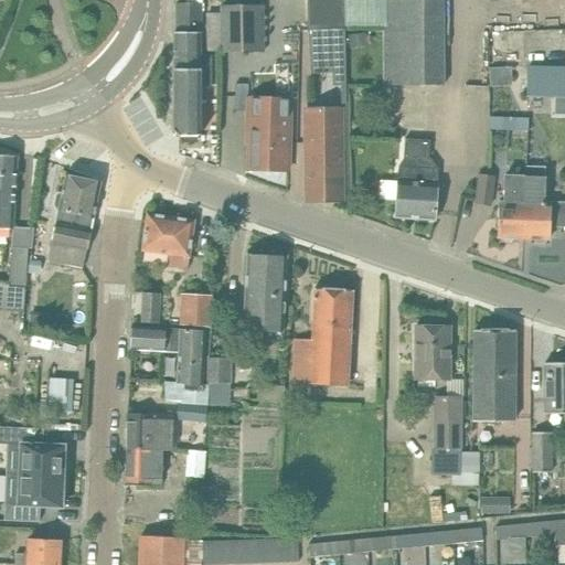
[(300,0),(301,31),(308,31),(338,31),(337,0),(300,0)]
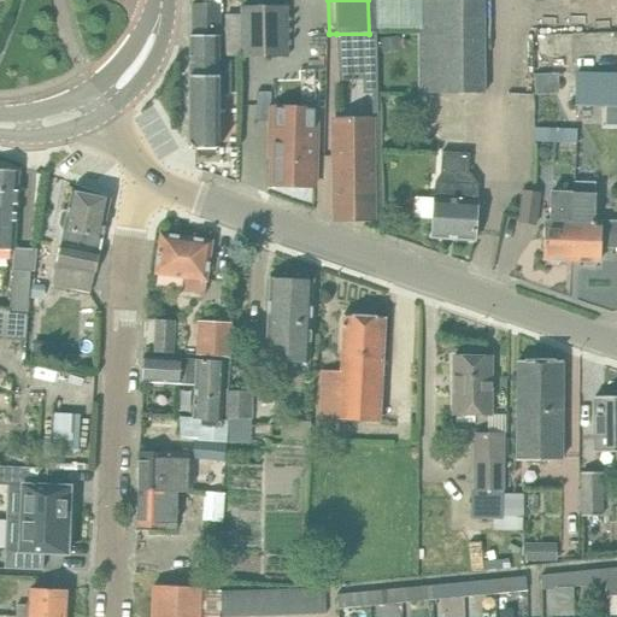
[(482,0),(369,0),(370,29),(418,29),(418,94),(483,93),(482,0)]
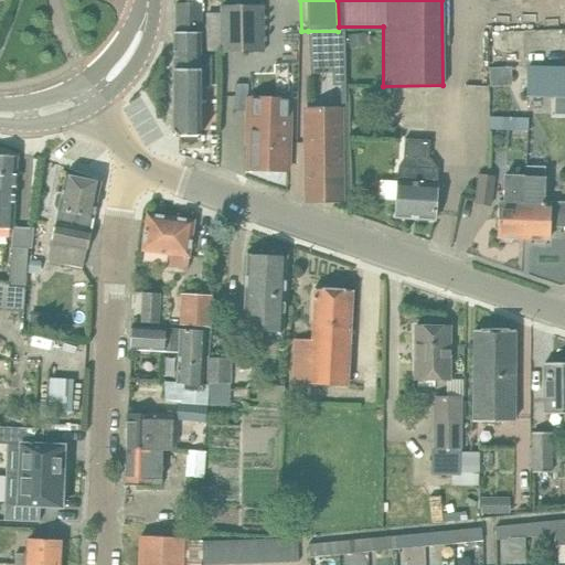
[(201,3),(198,3),(176,3),(176,33),(173,32),(173,130),(179,136),(201,136),(201,121),(216,123),(216,86),(212,86),(212,66),(208,66),(208,60),(200,60),(201,3)]
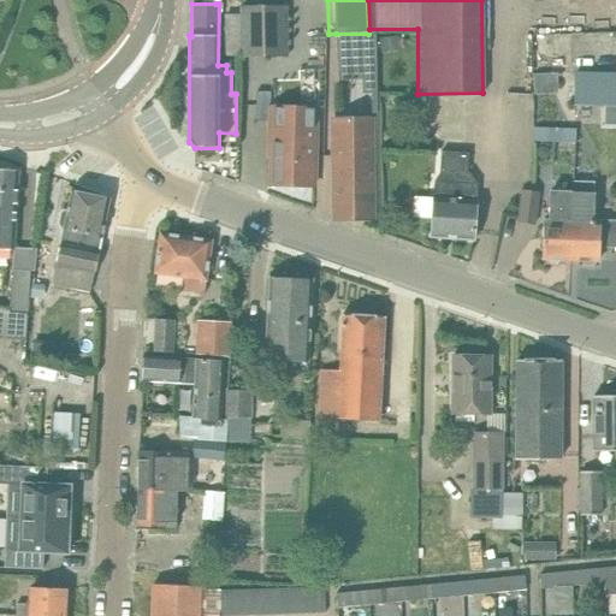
[(242,55),(286,55),(286,6),(242,6),(242,55)]
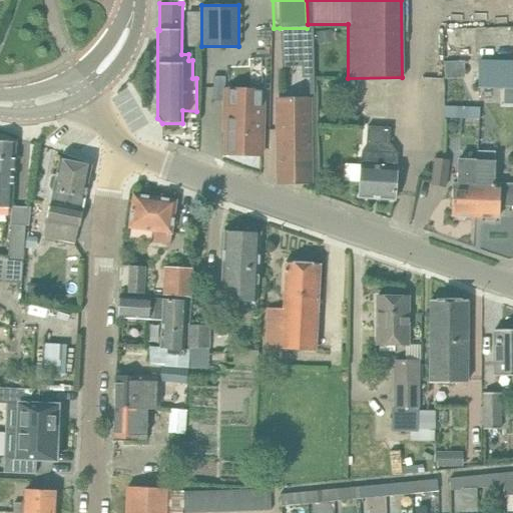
[(307,28),(280,28),(280,44),(312,44),(312,28),(307,28)]
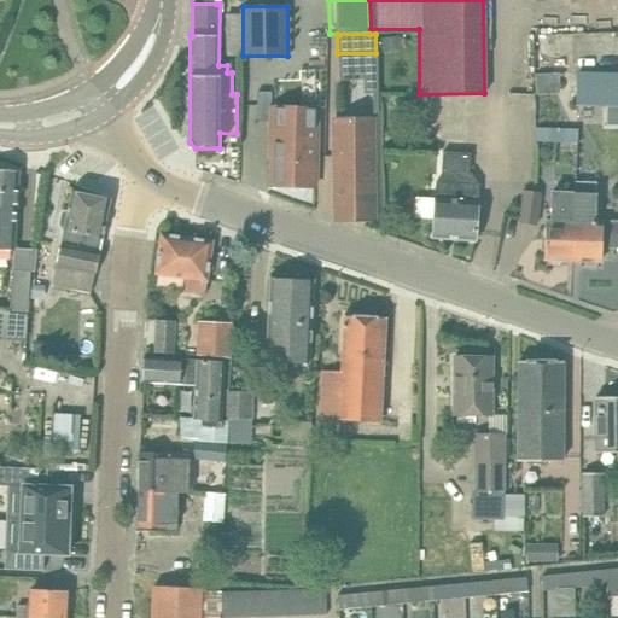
[(400,34),(380,36),(383,50),(402,47),(400,34)]
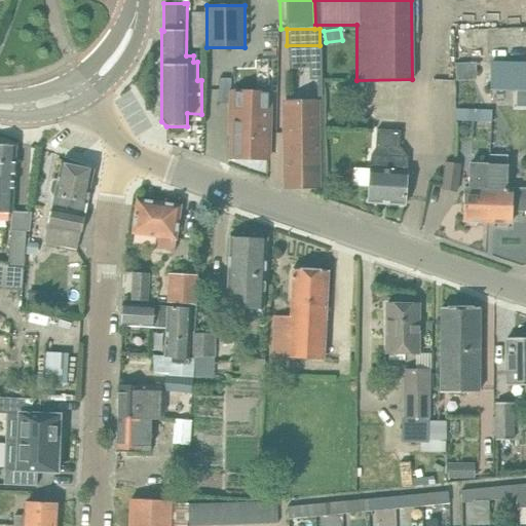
[(459,63),(460,79),(479,78),(479,63),(459,63)]
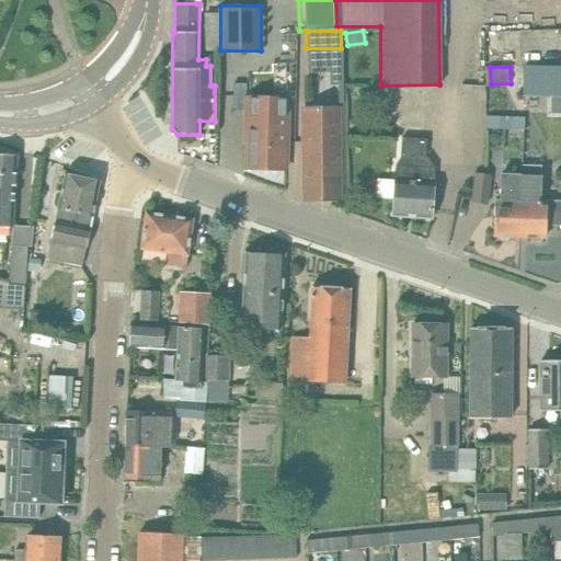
[(560,95),(560,67),(523,67),(523,95),(560,95)]
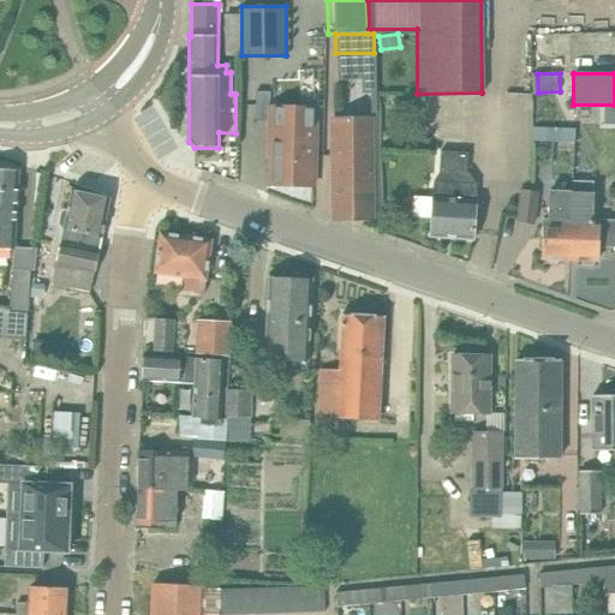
[(274,106),(273,125),(272,185),(312,186),(315,107),(299,107),(300,100),(280,100),(280,107),(274,106)]
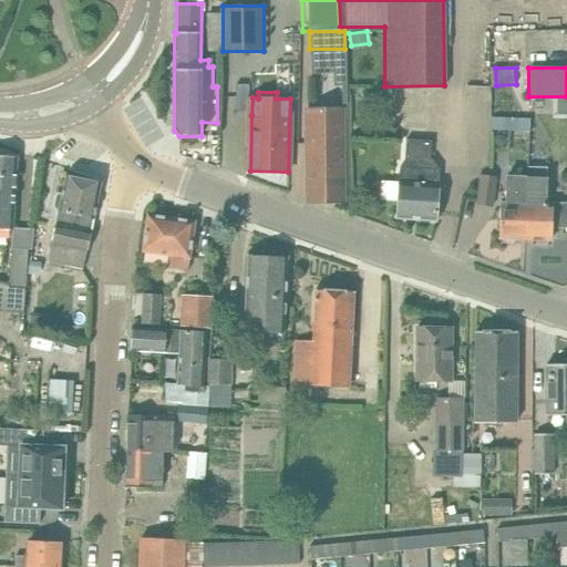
[(306,110),(307,199),(307,203),(343,203),(342,110),(306,110)]
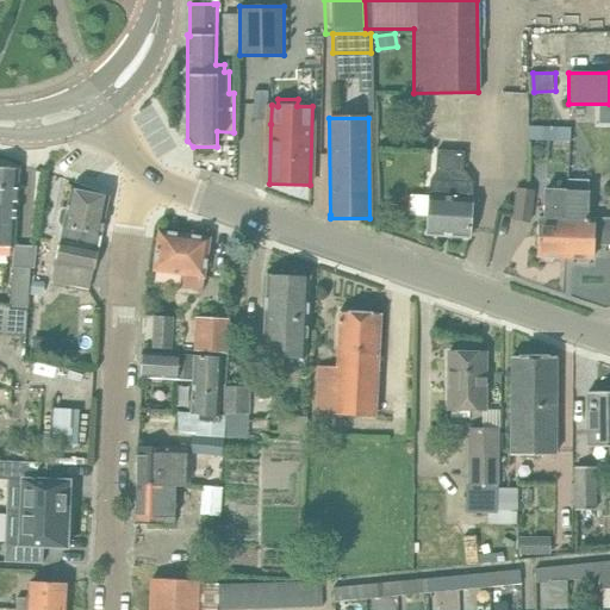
[(568,128),(528,126),(528,141),(568,141),(568,128)]
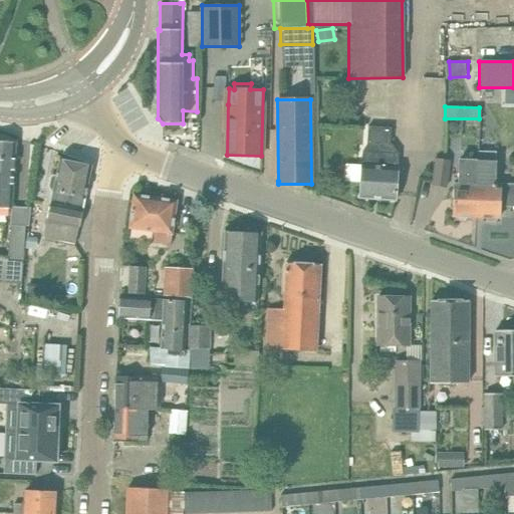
[(346,164),(344,183),(360,184),(359,198),(396,200),(397,180),(399,154),(390,153),(391,129),(368,126),(366,152),(362,151),(362,165),(346,164)]
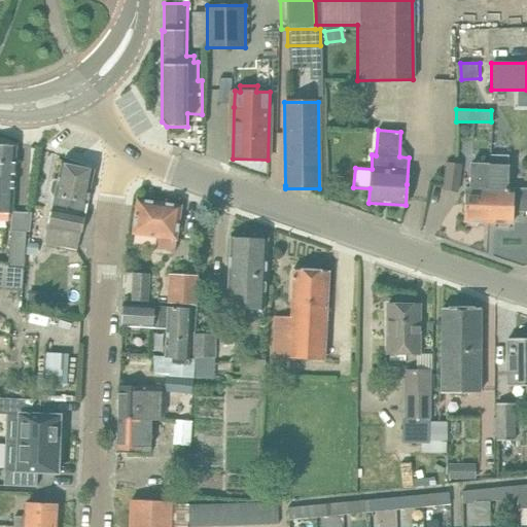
[(0,213),(11,214),(14,167),(16,146),(0,144),(0,213)]
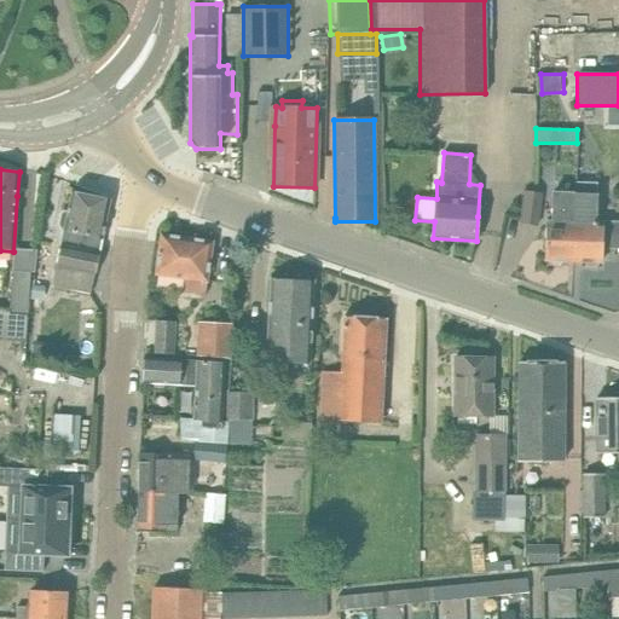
[(91,294),(91,293),(94,275),(96,275),(110,204),(106,200),(71,192),(52,287),(91,294)]
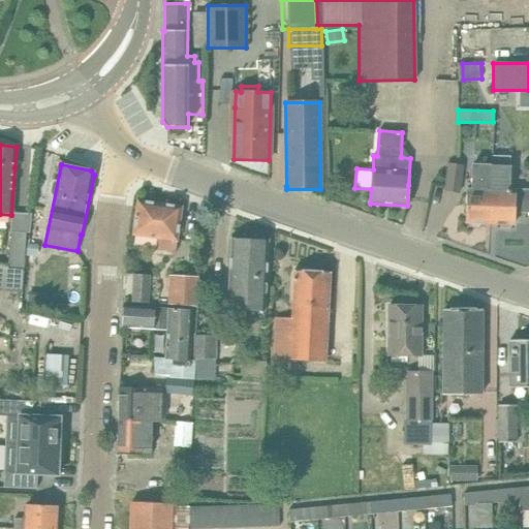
[(460,166),(445,165),(442,192),(457,193),(460,166)]
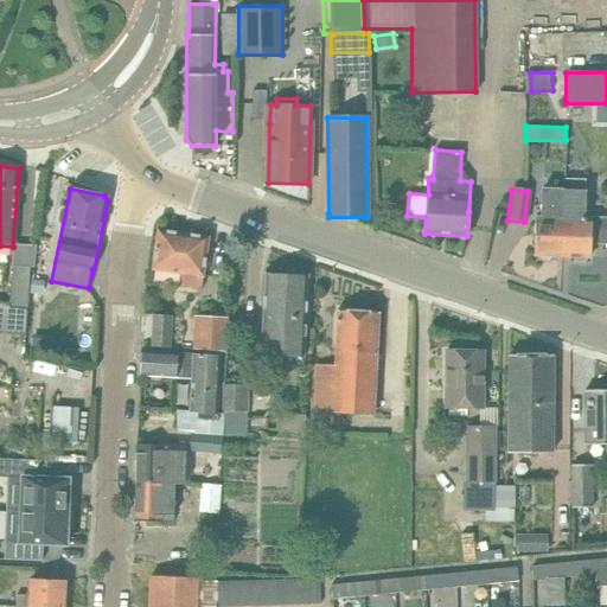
[(563,256),(564,190),(543,190),(543,204),(541,204),(541,217),(537,217),(535,255),(563,256)]
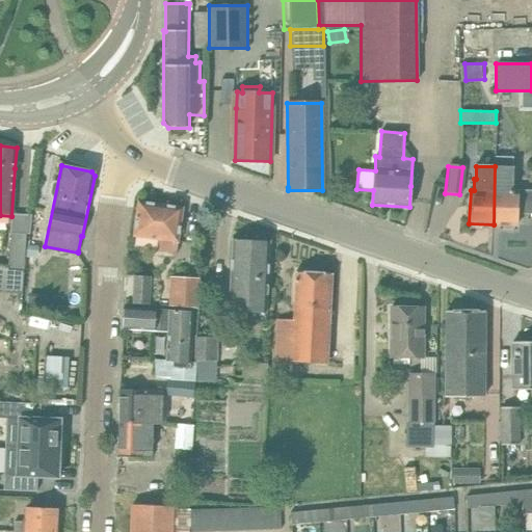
[(495,166),(494,224),(516,225),(517,212),(531,212),(531,190),(512,190),(512,167),(495,166)]
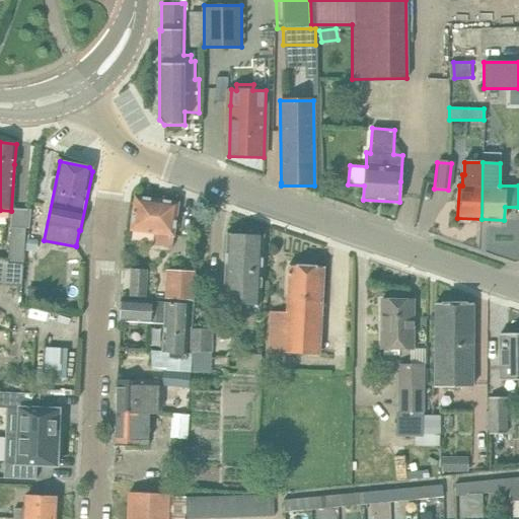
[(173,236),(175,223),(178,203),(135,197),(131,230),(156,234),(155,245),(172,248),(173,236)]
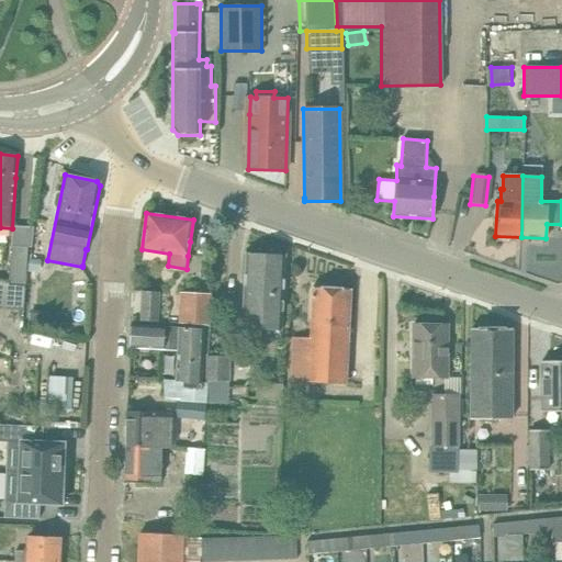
[(11,246),(9,285),(0,284),(0,308),(23,311),(27,247),(11,246)]
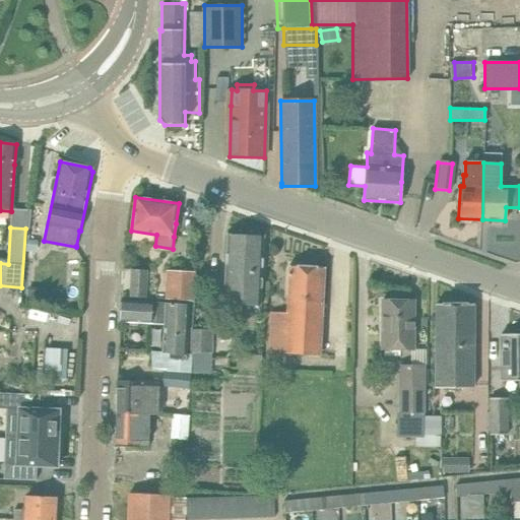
[(226,235),(225,255),(223,305),(260,307),(263,256),(264,236),(226,235)]
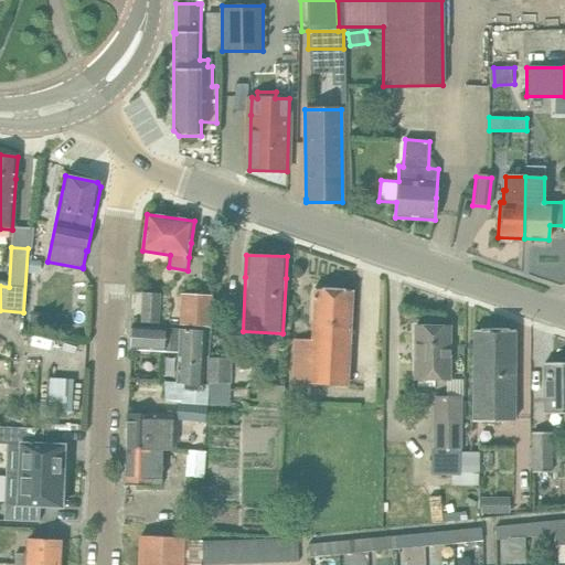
[(30,259),(29,273),(36,273),(38,260),(30,259)]
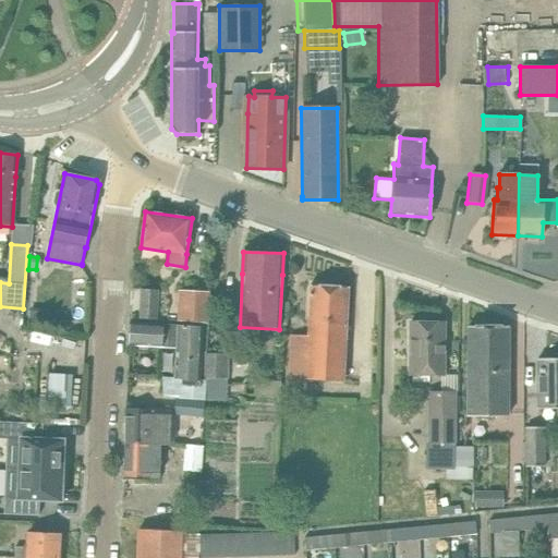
[(291,335),(290,356),(289,378),(344,381),(349,288),(310,286),(307,336),(291,335)]
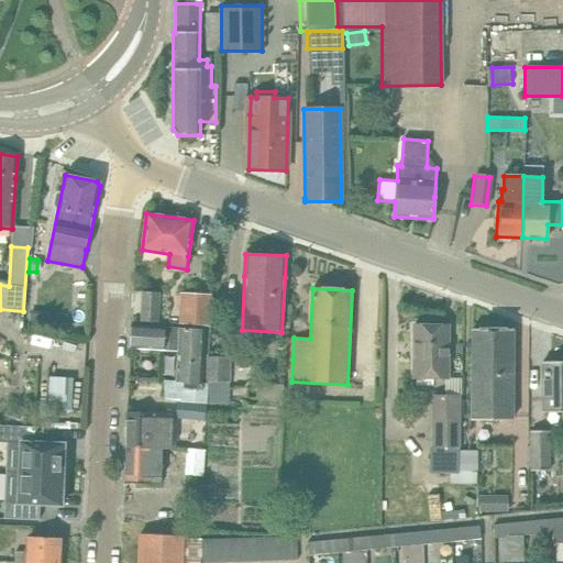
[(141,321),(158,322),(159,294),(143,293),(141,321)]
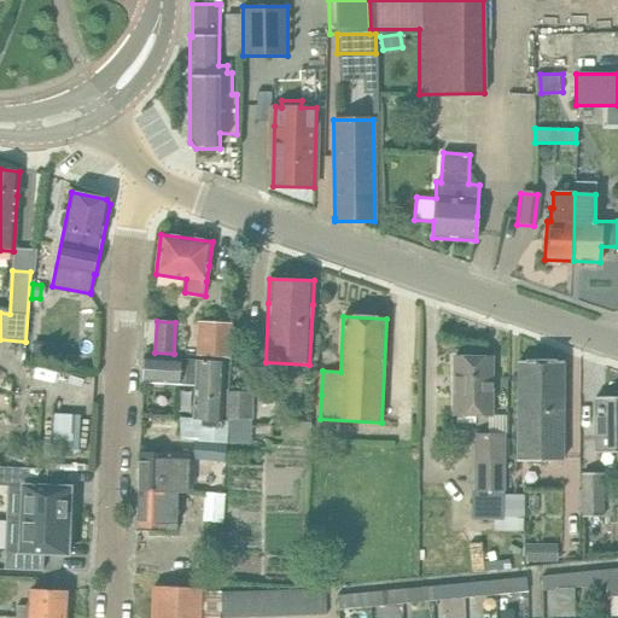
[(198,337),(197,356),(229,359),(233,325),(214,324),(213,338),(198,337)]
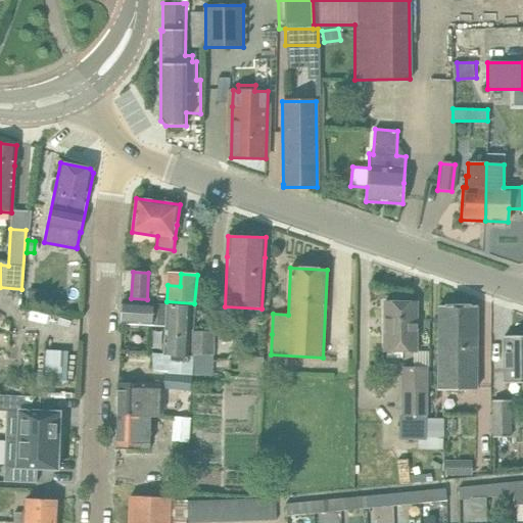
[(123,302),(122,324),(164,326),(163,355),(176,357),(176,361),(187,362),(191,305),(123,302)]
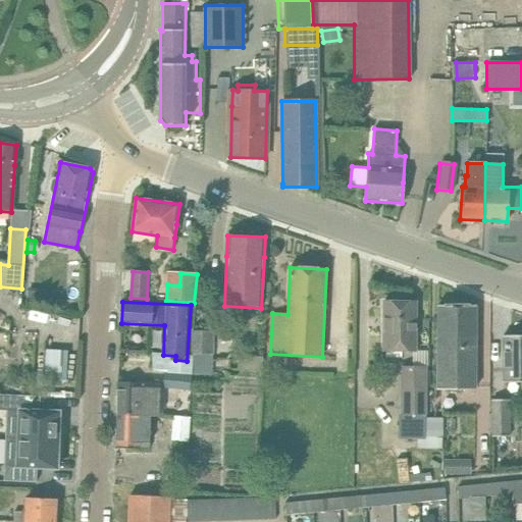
[(383,302),(383,322),(383,350),(416,350),(416,302),(383,302)]
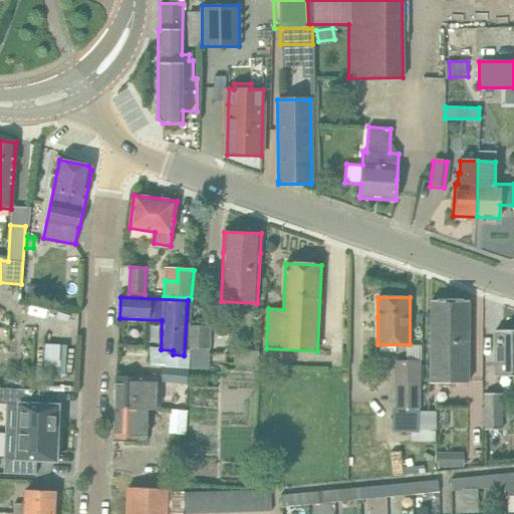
[(431,300),(431,320),(431,381),(469,381),(469,300),(431,300)]
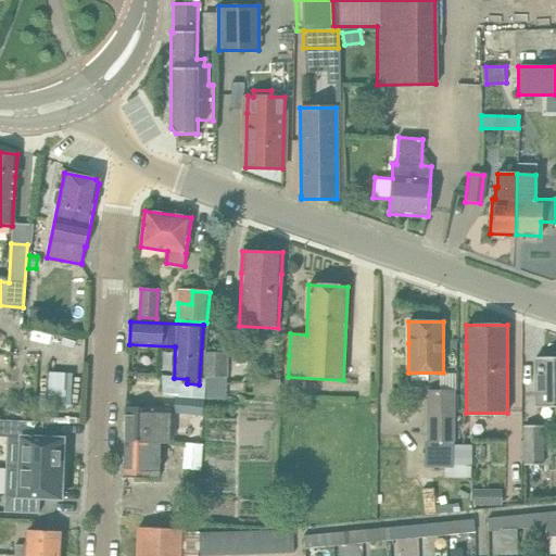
[(230,353),(210,352),(209,396),(228,397),(230,353)]
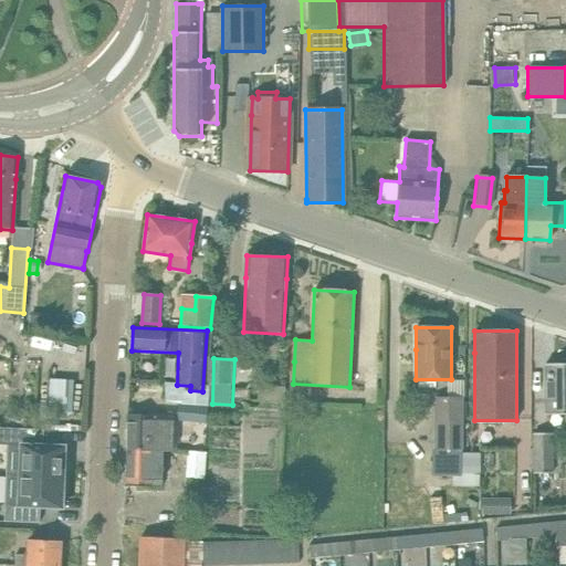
[(565,413),(565,364),(545,364),(545,415),(565,413)]
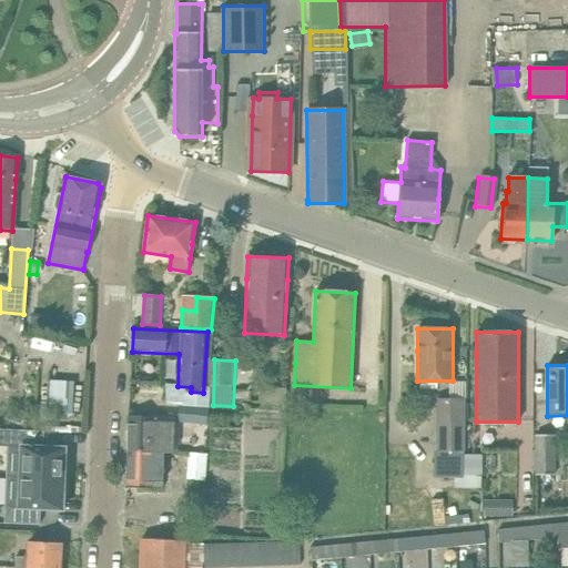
[(78,404),(79,379),(54,378),(53,403),(78,404)]
